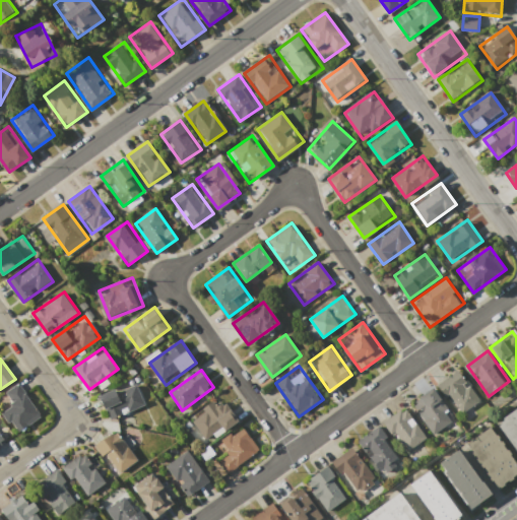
[(439,385),(459,371),(480,400),(460,414),(439,385)]
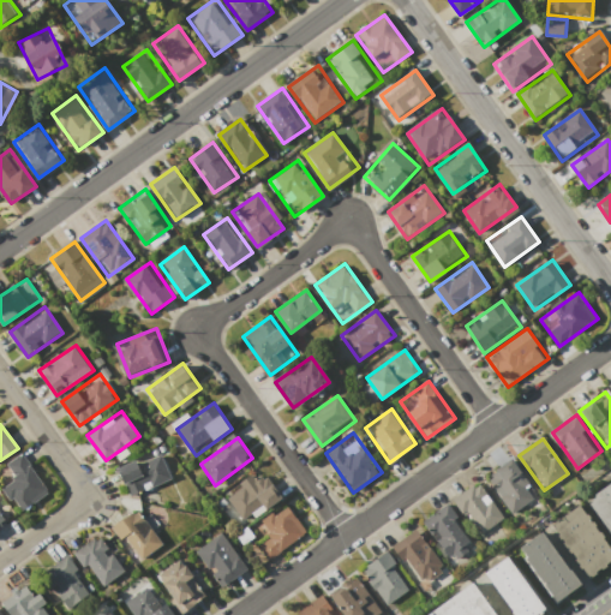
[(131,496),(120,470),(160,452),(172,478),(131,496)]
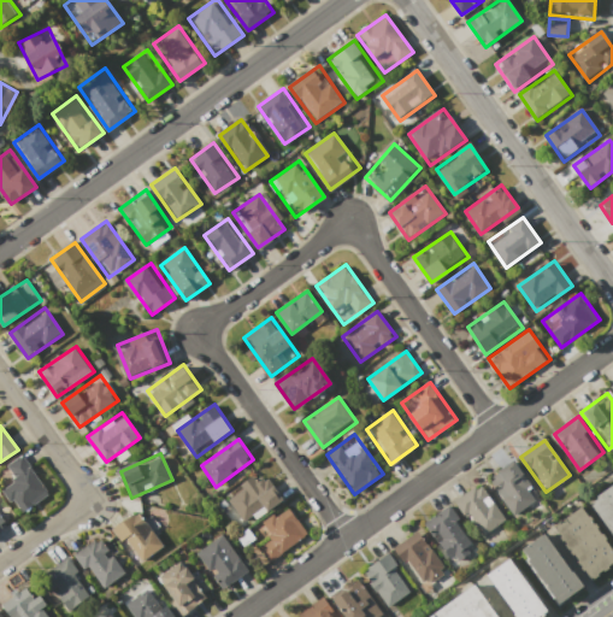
[(0,471),(23,456),(49,493),(22,513),(0,481),(0,471)]
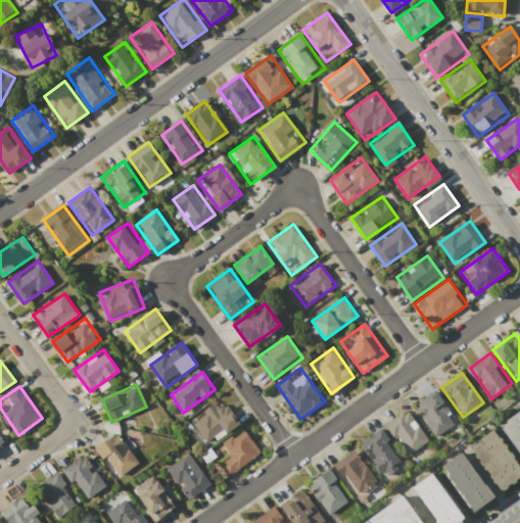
[(435,389),(459,422),(438,437),(415,405),(435,389)]
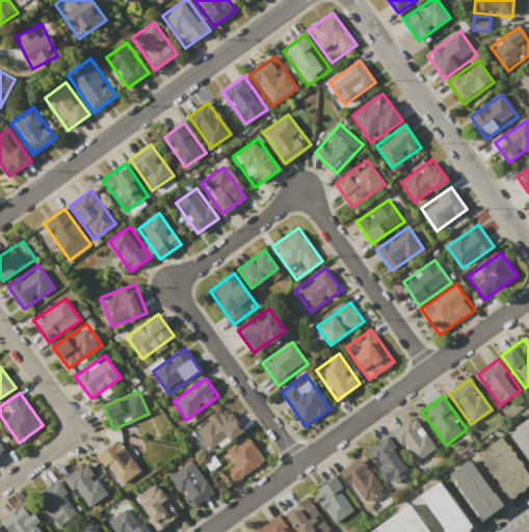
[(244,431),(215,452),(199,428),(227,407),(244,431)]
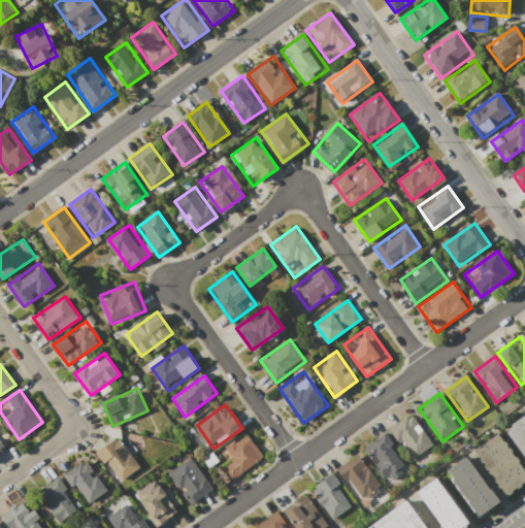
[(389,427),(411,411),(434,444),(413,460),(389,427)]
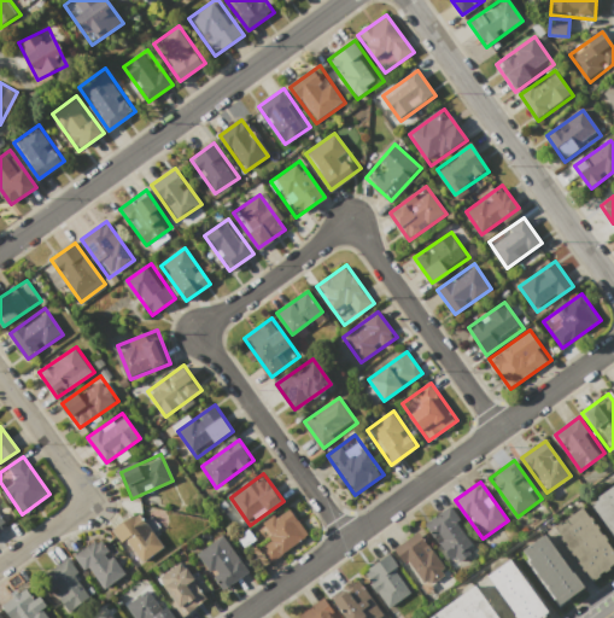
[(613,534),(592,503),(613,488),(613,534)]
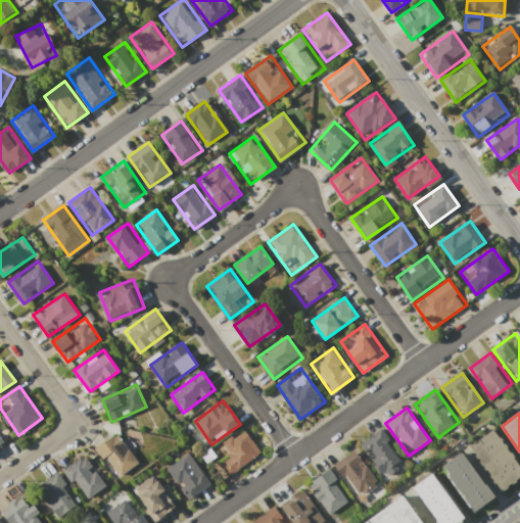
[(519,478),(503,491),(471,446),(494,429),(519,464),(519,478)]
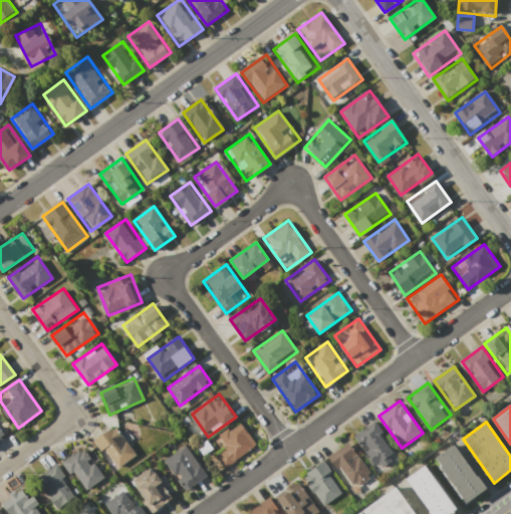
[(224,467),(208,446),(241,423),(256,444),(224,467)]
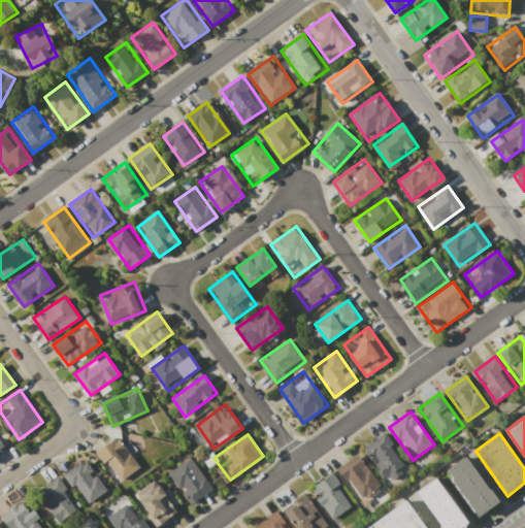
[(365,448),(385,434),(409,469),(390,483),(365,448)]
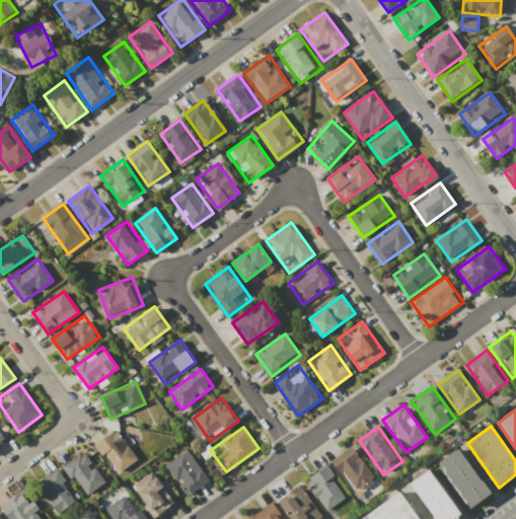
[(138,459),(118,474),(96,444),(117,430),(138,459)]
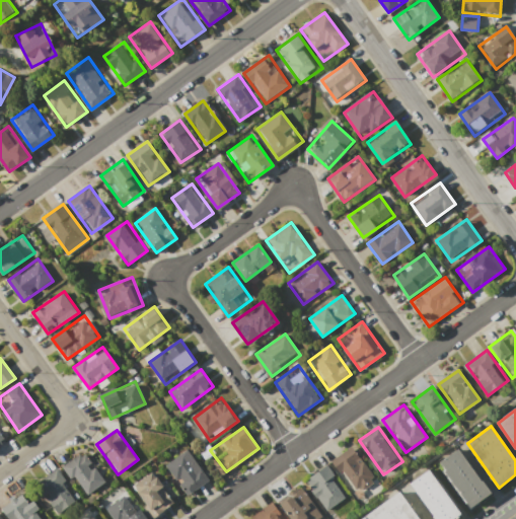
[(332,460),(353,446),(377,479),(356,495),(332,460)]
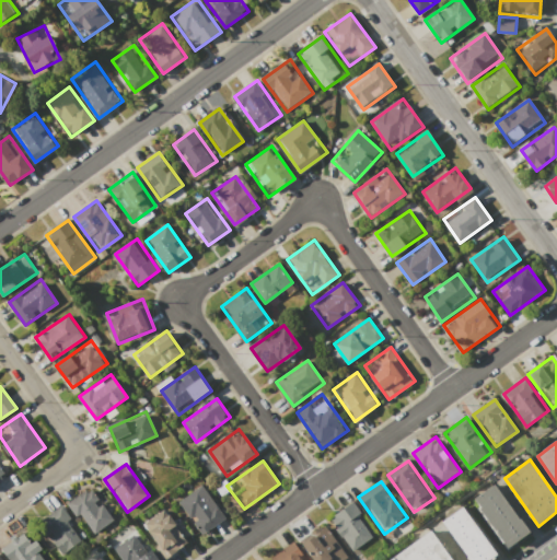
[(496,483),(532,533),(508,550),(473,500),(496,483)]
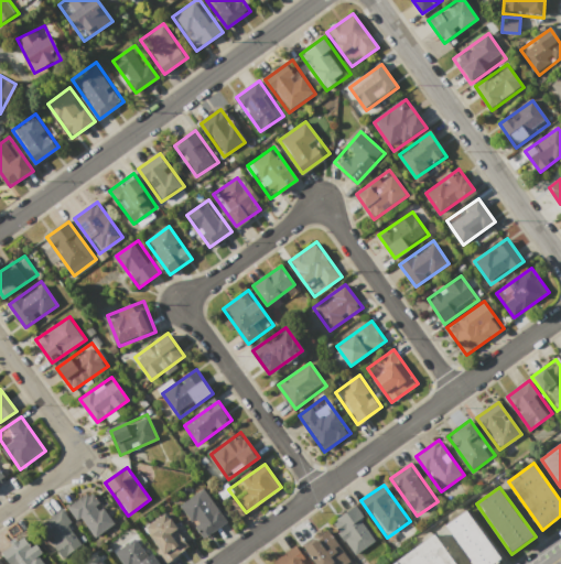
[(68,507),(94,489),(117,522),(93,540),(68,507)]
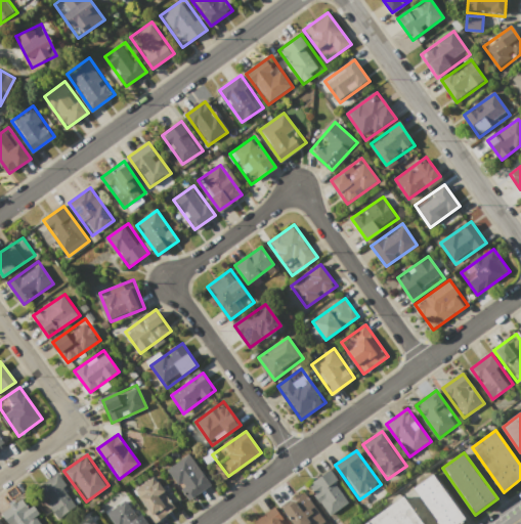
[(168,471),(190,454),(212,484),(189,500),(168,471)]
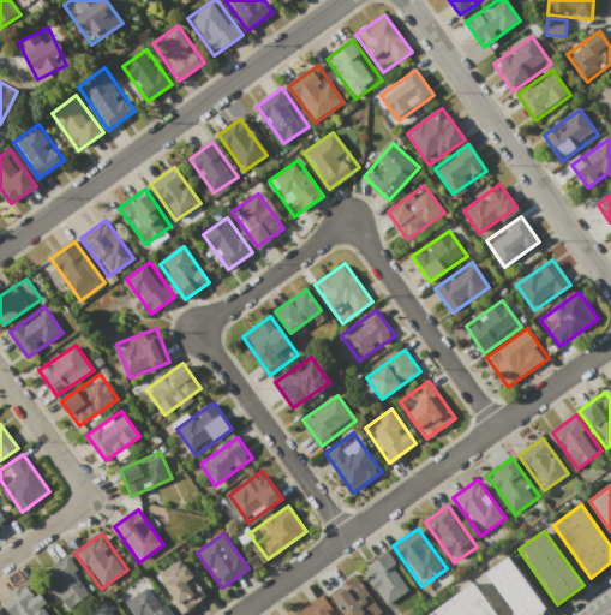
[(387,551),(412,586),(387,603),(363,569),(387,551)]
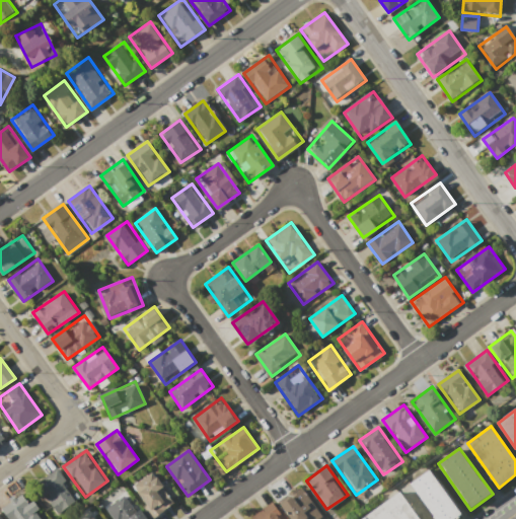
[(57,468),(79,500),(60,514),(38,483),(57,468)]
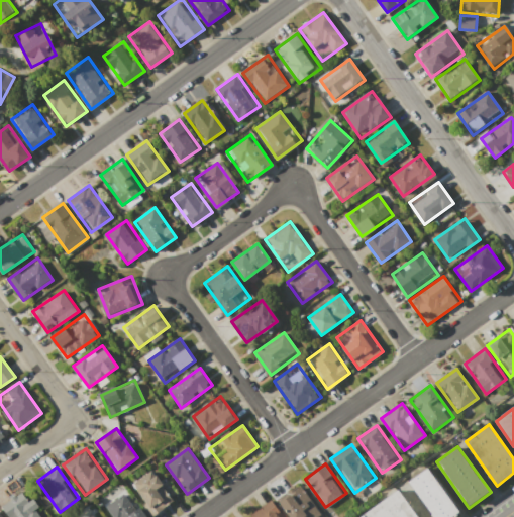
[(458,511),(449,516),(434,516),(409,481),(427,468),(458,511)]
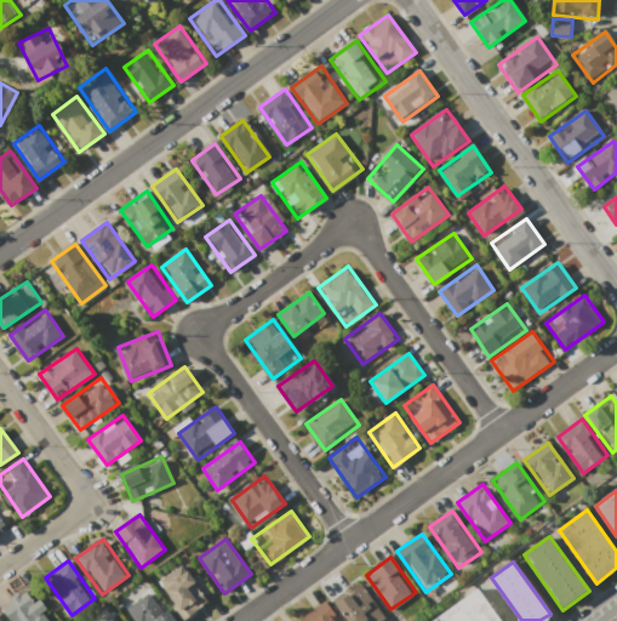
[(183,620),(156,584),(182,565),(209,603),(183,620)]
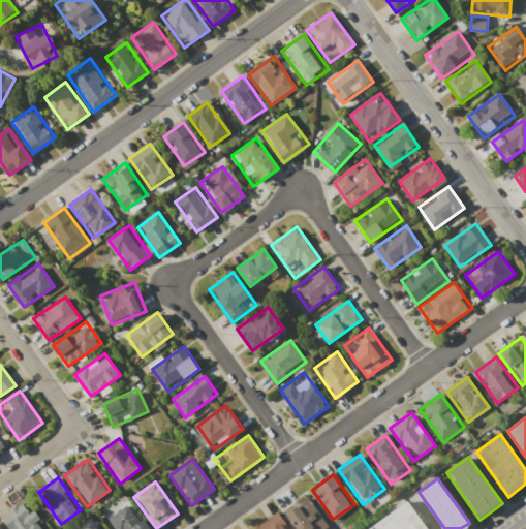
[(325,528),(298,528),(287,514),(309,498),(330,526),(325,528)]
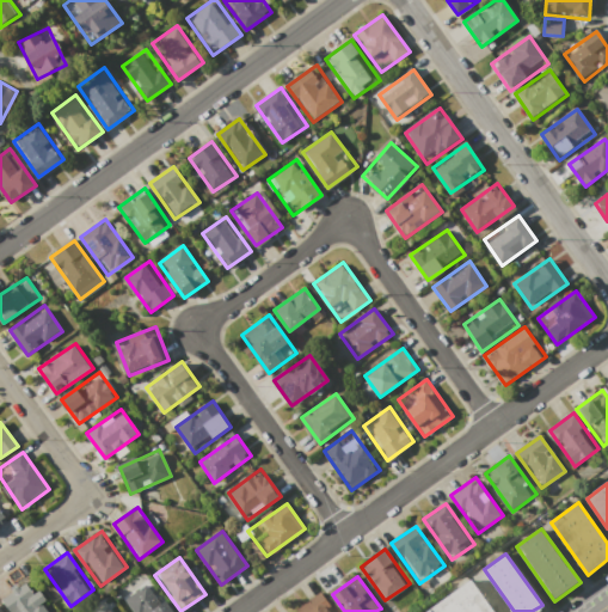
[(424,611),(471,580),(493,611),(424,611)]
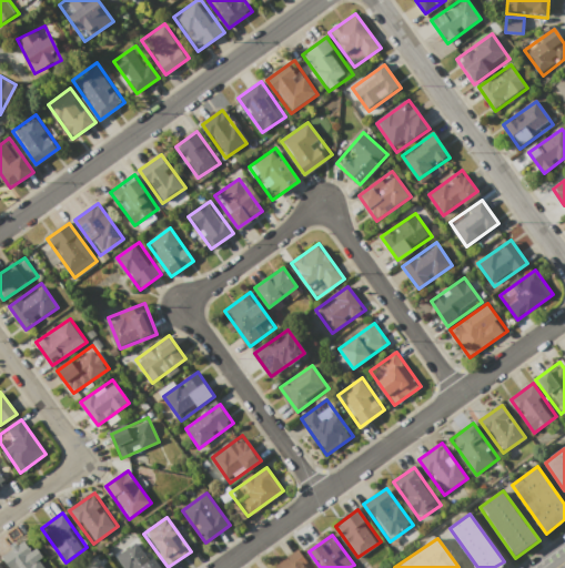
[(48,567),(10,567),(2,557),(28,539),(36,550),(40,547),(46,555),(41,558),(48,567)]
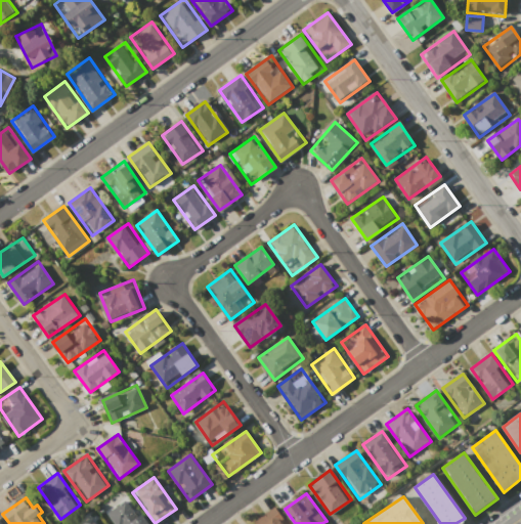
[(115,523),(107,513),(130,497),(148,523),(115,523)]
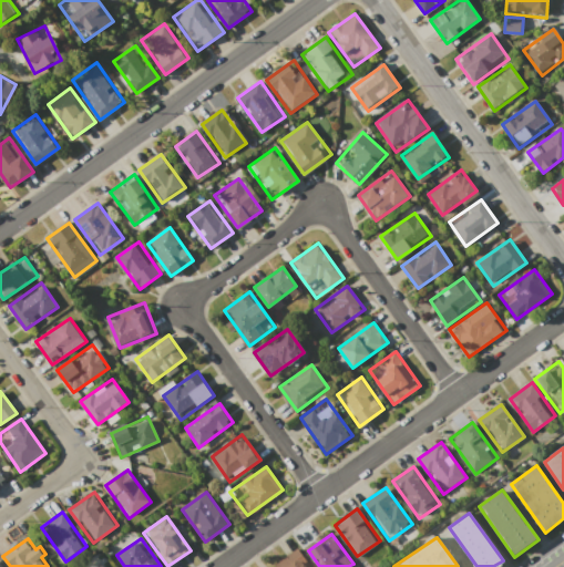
[(299,549),(307,560),(304,563),(307,566),(278,566),(277,565),(299,549)]
